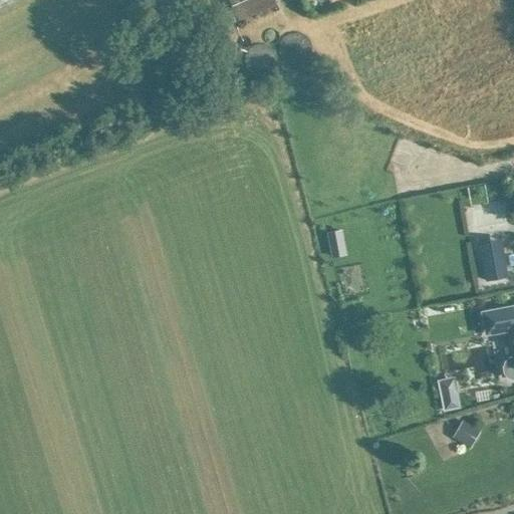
[(272,0),(230,0),(231,3),(225,6),(228,14),(234,12),(238,21),(275,5),(272,0)]
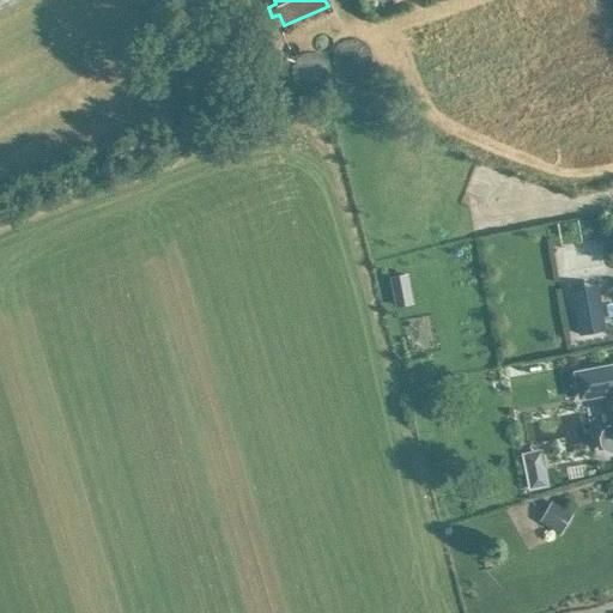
[(392,290),(411,286),(408,274),(389,277),(392,290)]
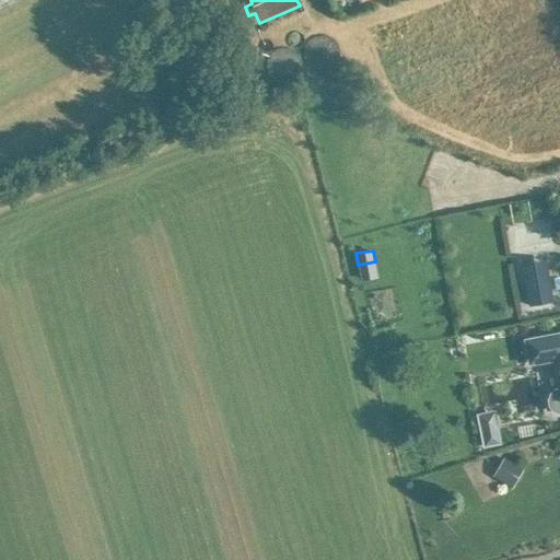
[(548,273),(523,278),(528,305),(552,302),(548,273)]
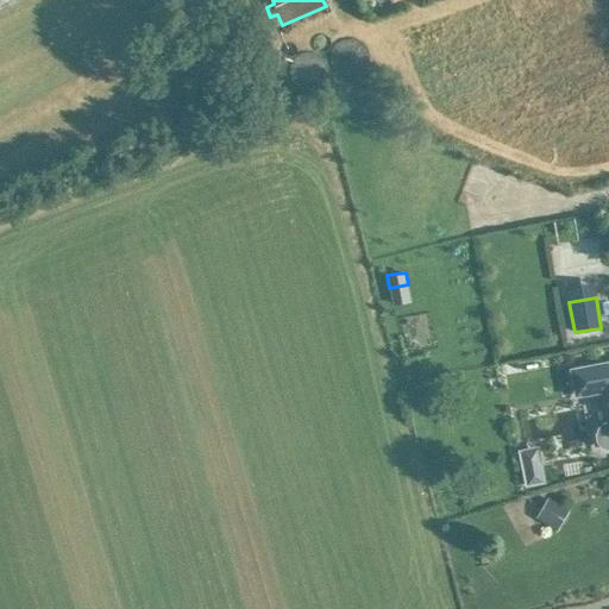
[(608,364),(573,371),(577,395),(604,390),(608,416),(608,424),(604,425),(600,429),(597,435),(598,441),(603,446),(608,449),(608,364)]
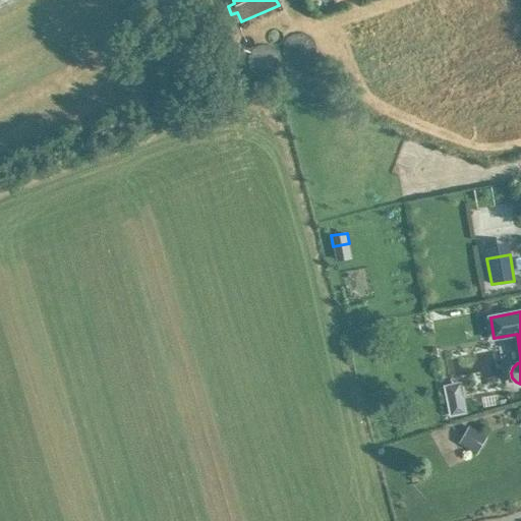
[(468,414),(464,393),(446,397),(450,417),(468,414)]
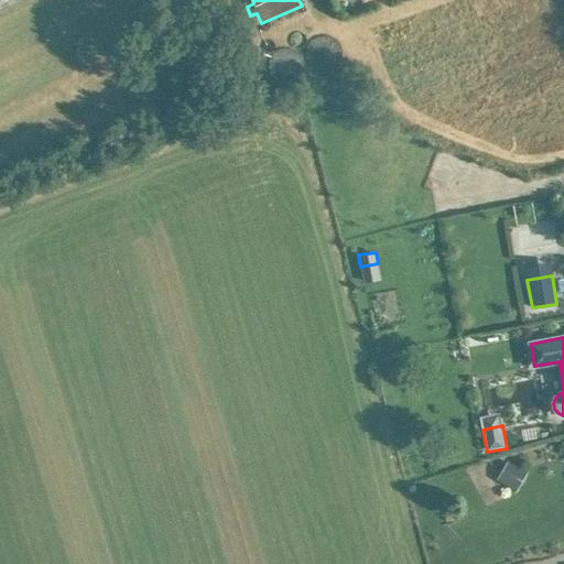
[(509,487),(520,469),(507,462),(497,479),(509,487)]
